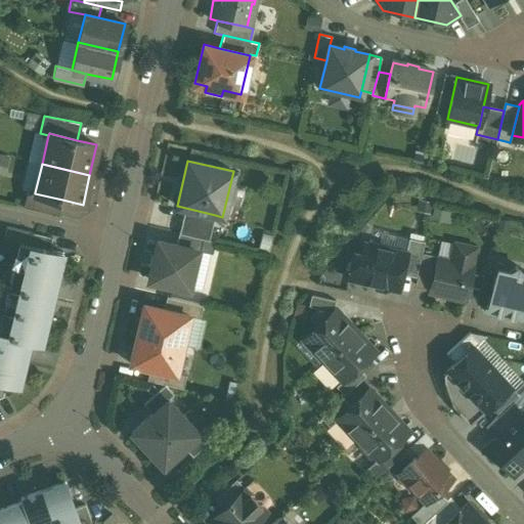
[(62,200),(35,193),(35,192),(27,190),(24,208),(59,216),(62,200)]
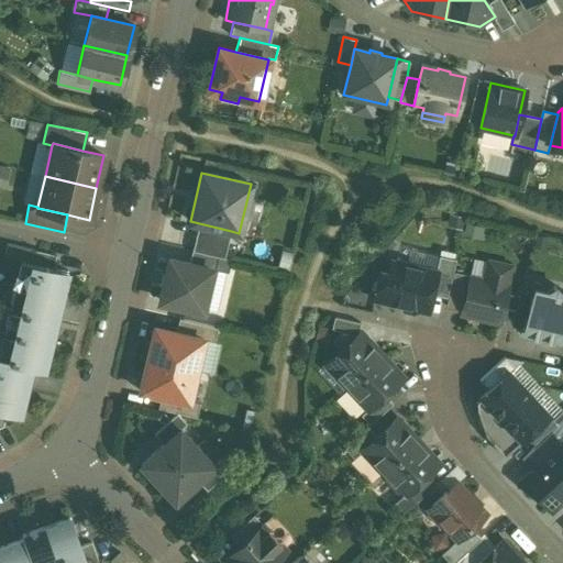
[(231,231),(199,223),(192,251),(224,258),(231,231)]
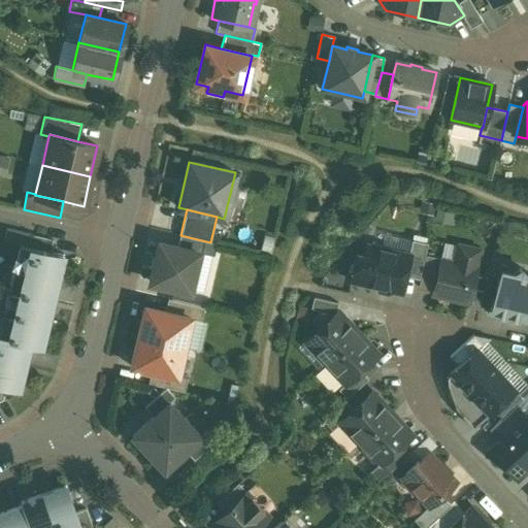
[(30,234),(6,228),(3,240),(20,244),(28,245),(30,234)]
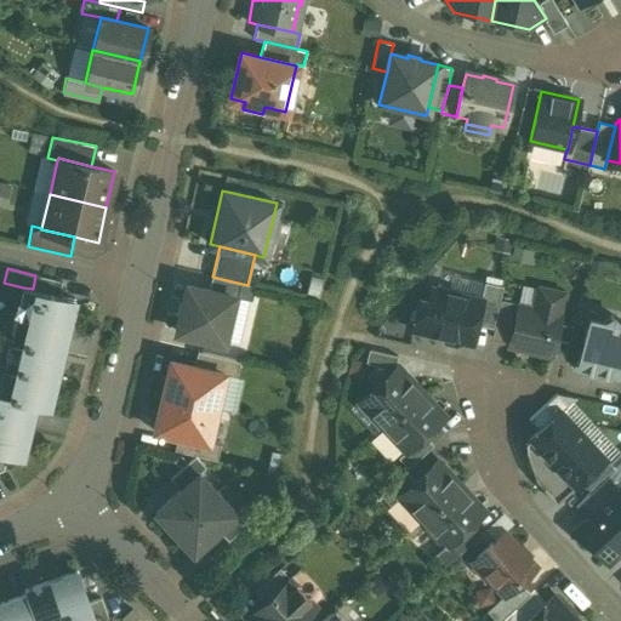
[(62,281),(35,275),(33,289),(58,296),(62,281)]
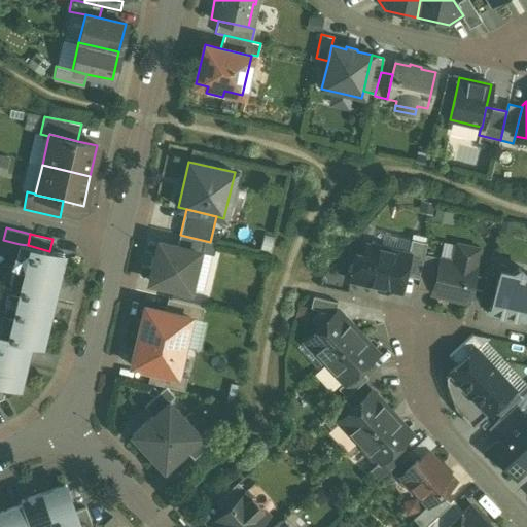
[(180,235),(177,247),(198,252),(213,255),(216,243),(210,242),(180,235)]
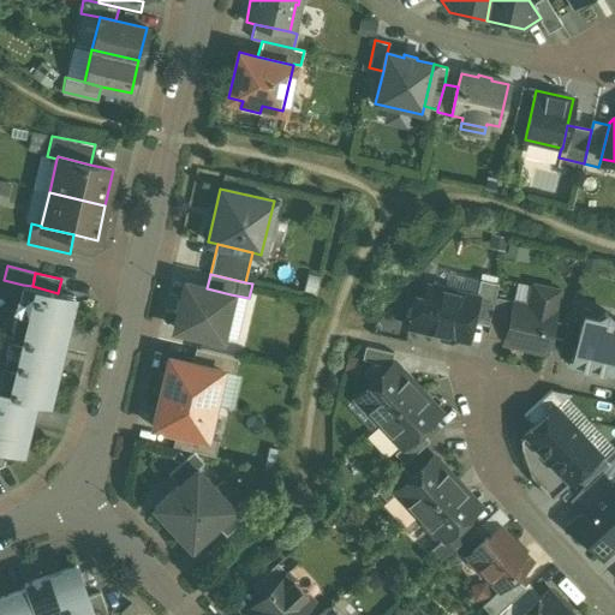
[(497,282),(479,279),(476,296),(477,297),(471,321),(488,324),(497,282)]
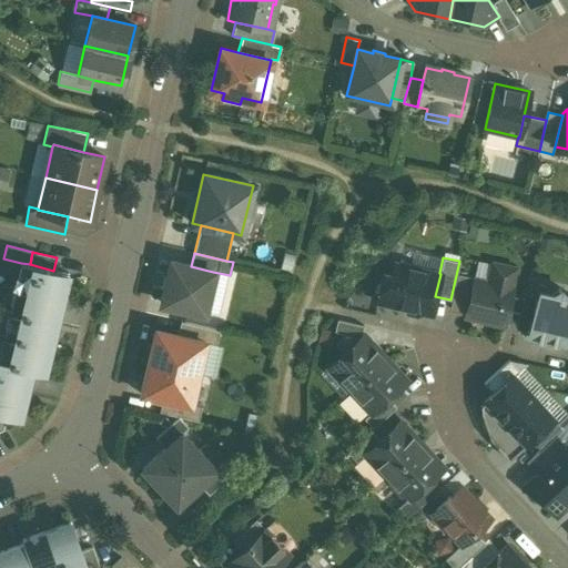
[(412,263),(401,260),(394,264),(391,280),(382,277),(376,301),(430,314),(435,296),(440,274),(439,273),(415,267),(412,263)]
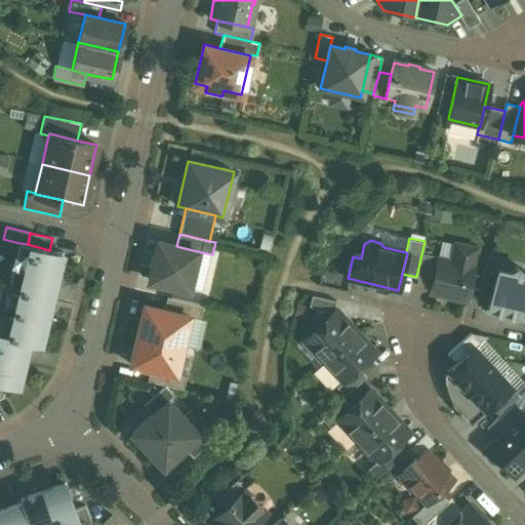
[(176,246),(158,242),(150,281),(188,289),(197,251),(176,246)]
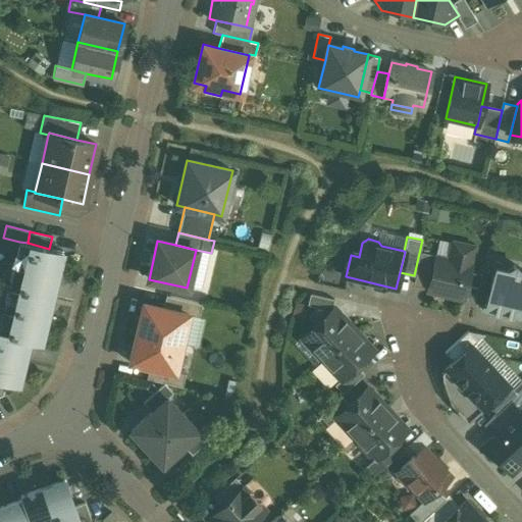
[(28,243),(19,242),(13,265),(57,275),(63,252),(49,249),(28,243)]
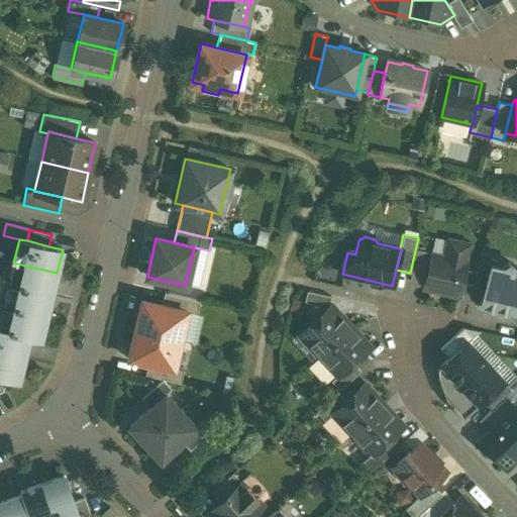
[(448,240),(444,259),(430,255),(423,284),(423,287),(458,295),(467,264),(463,264),(469,245),(448,240)]
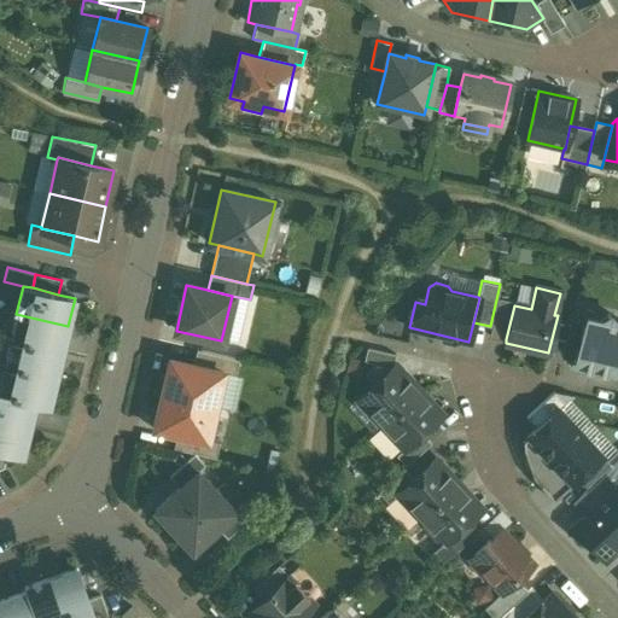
[(516,303),(499,298),(489,336),(506,339),(514,305),(516,303)]
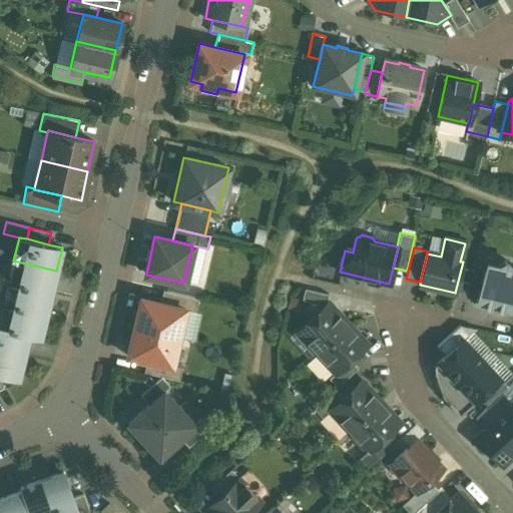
[(56,271),(13,261),(8,282),(51,293),(56,271)]
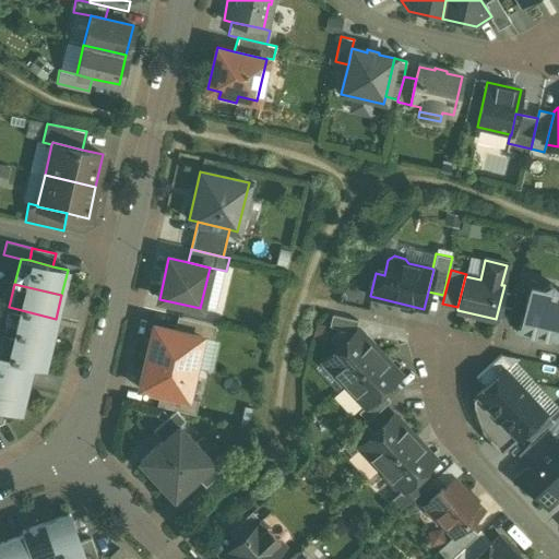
[(558,292),(531,286),(521,332),(558,340),(558,337),(558,292)]
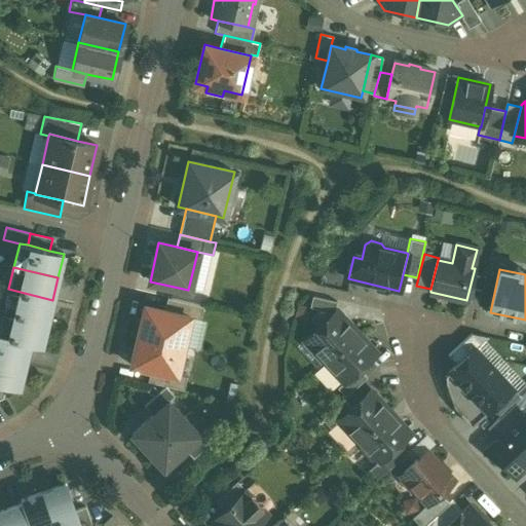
[(52,300),(8,289),(3,311),(47,322),(52,300)]
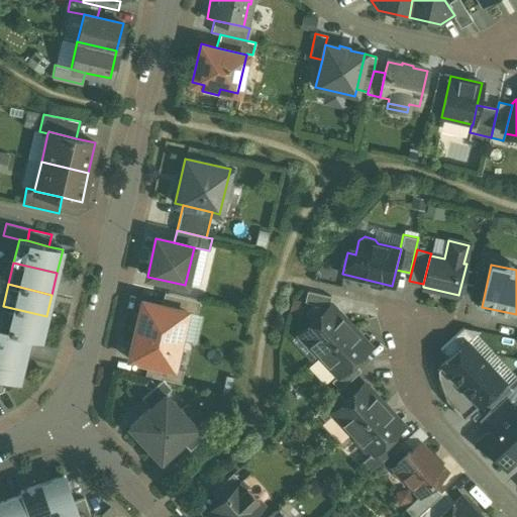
[(330,296),(307,291),(304,302),(313,304),(328,308),(330,296)]
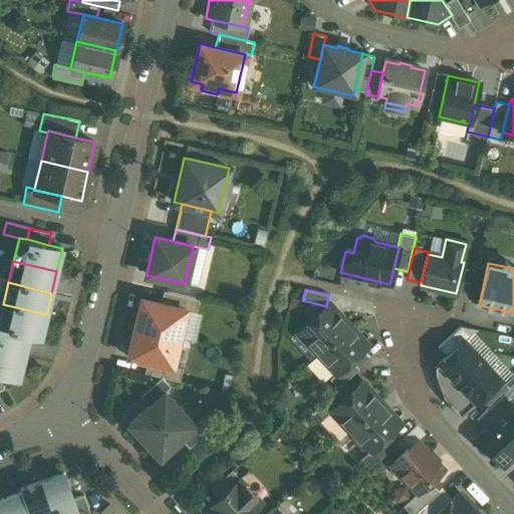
[(199,299),(163,291),(161,302),(186,308),(186,310),(196,312),(199,299)]
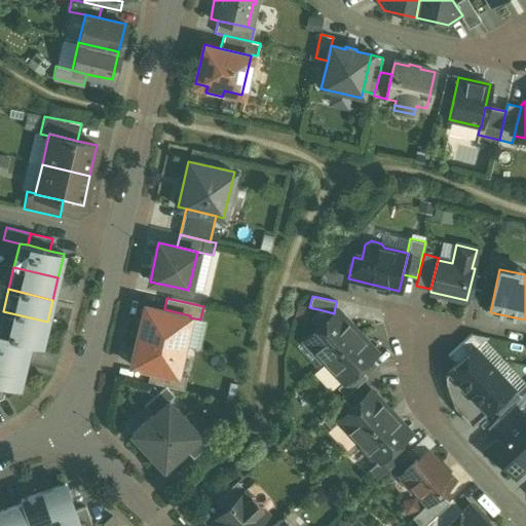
[(164,309),(144,305),(138,335),(183,346),(190,317),(190,315),(164,309)]
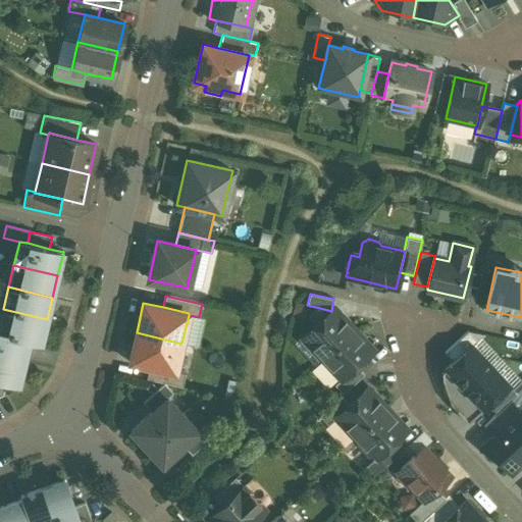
[(316,307),(308,315),(316,324),(331,311),(316,307)]
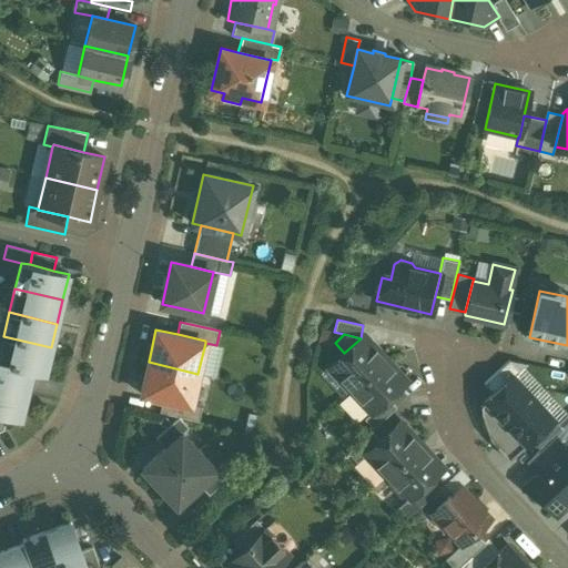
[(51,347),(3,336),(0,350),(0,361),(32,369),(46,373),(51,347)]
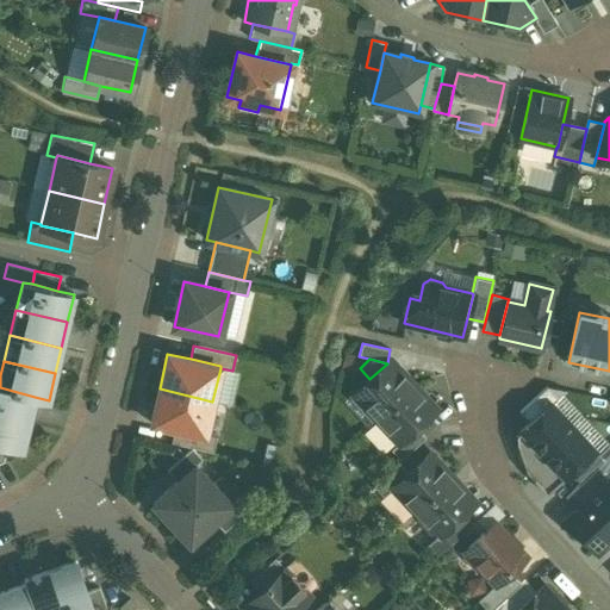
[(396,366),(387,363),(369,379),(355,393),(378,417),(414,384),(396,366)]
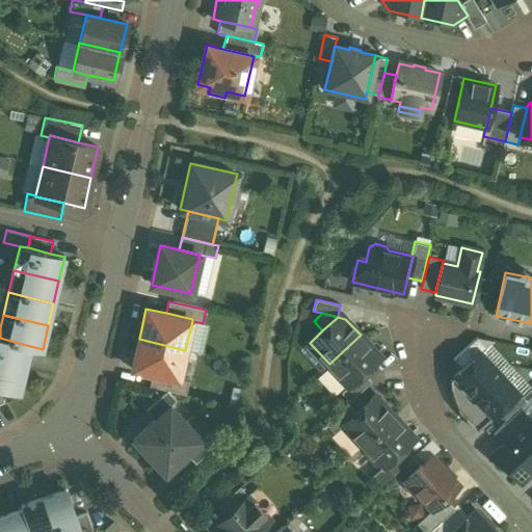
[(380,355),(361,335),(329,364),(327,366),(347,388),(362,373),(380,355)]
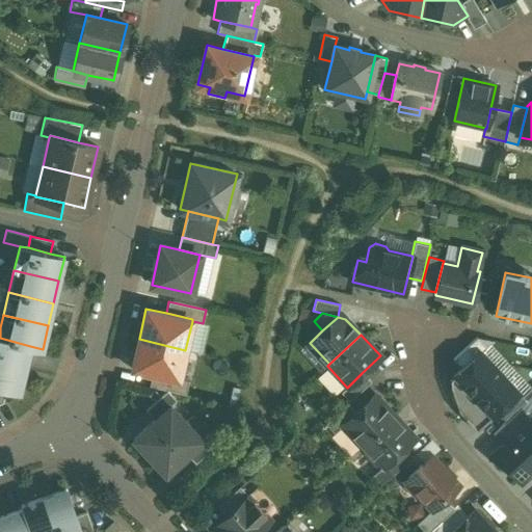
[(30,346),(0,338),(0,362),(25,368),(30,346)]
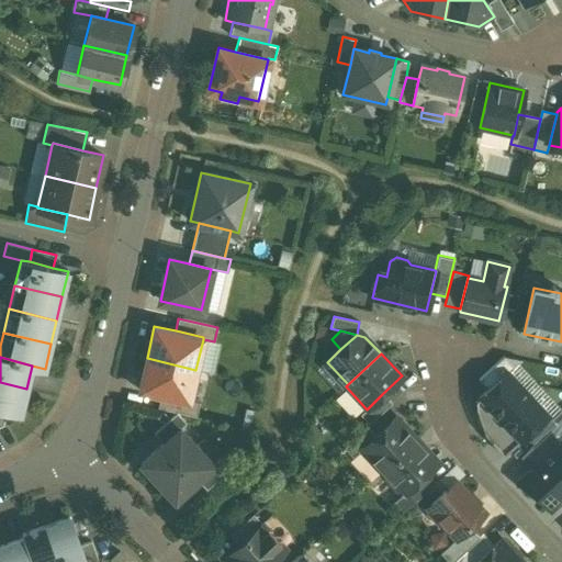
[(504,357),(479,380),(487,390),(506,372),(507,373),(514,367),(504,357)]
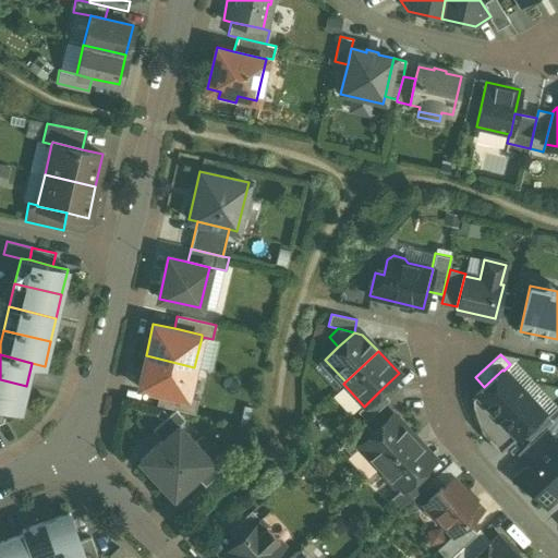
[(194,367),(146,355),(138,387),(159,392),(187,399),(187,398),(194,367)]
